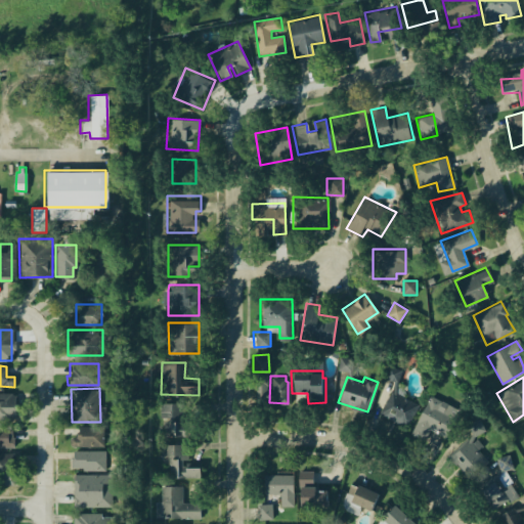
[(389,388),(377,411),(406,427),(419,403),(389,388)]
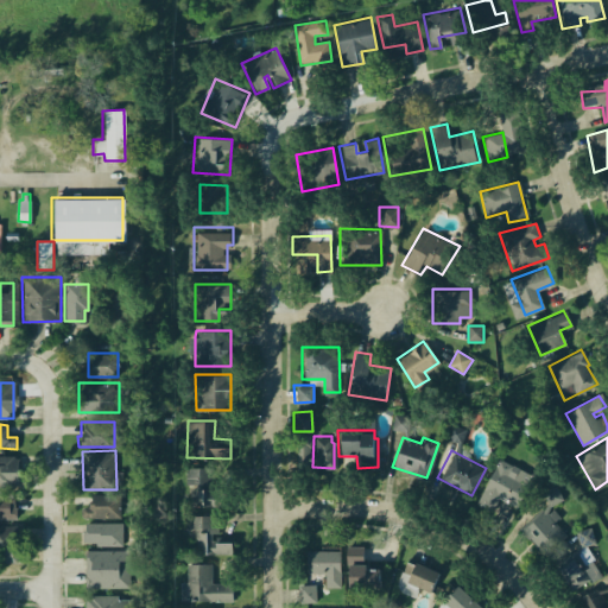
[(0,453),(13,454),(13,491),(0,489),(0,453)]
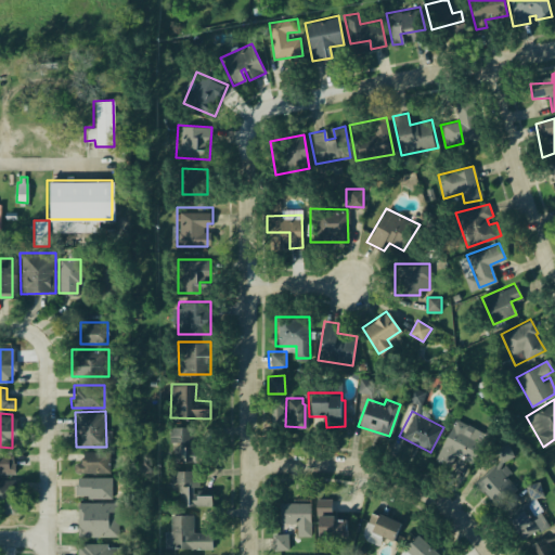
[(454,418),(440,449),(470,465),(486,433),(454,418)]
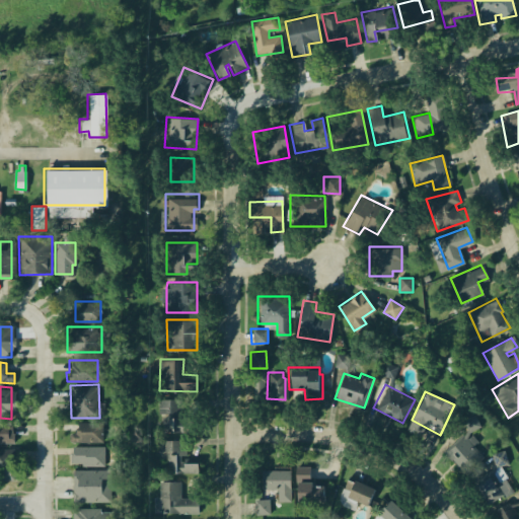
[(157,398),(157,432),(192,431),(192,415),(180,415),(180,398),(157,398)]
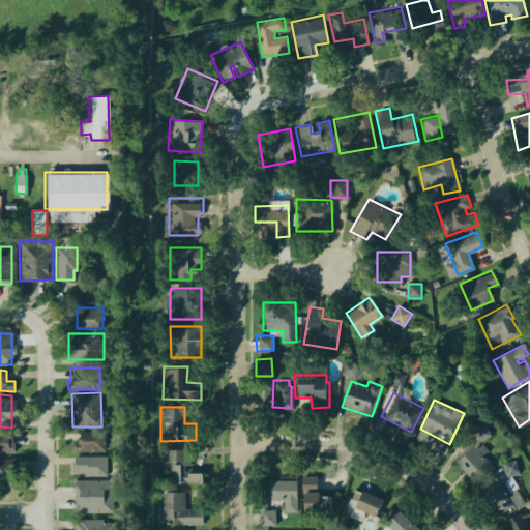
[(449,460),(472,486),(495,467),(484,454),(489,451),(480,442),(479,439),(490,434),(482,420),(469,427),(475,438),(473,443),(471,442),(449,460)]
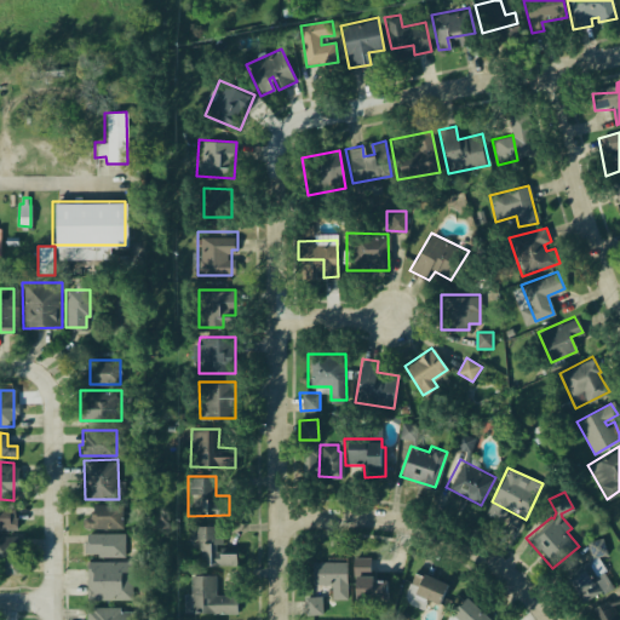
[(91,504),(91,511),(89,511),(87,527),(121,527),(121,504),(91,504)]
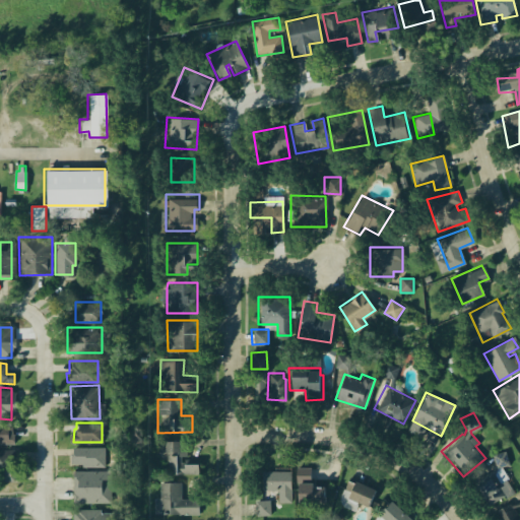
[(0,426),(10,426),(11,446),(0,446),(0,426)]
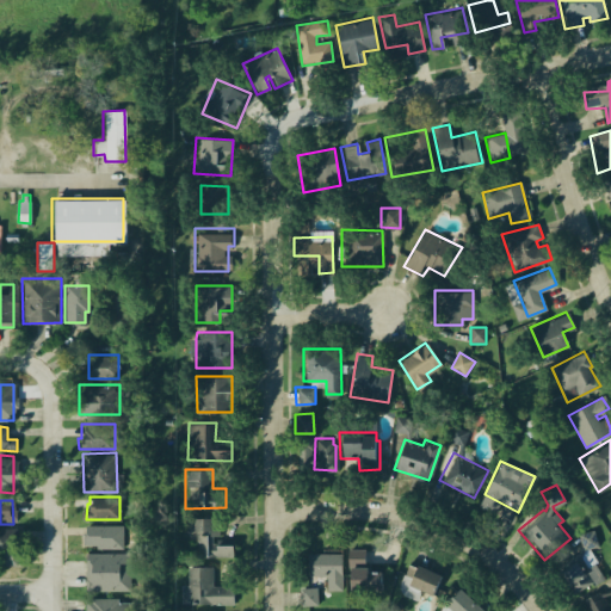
[(187,518),(187,531),(195,531),(196,557),(233,556),(233,537),(211,537),(211,535),(218,535),(218,518),(187,518)]
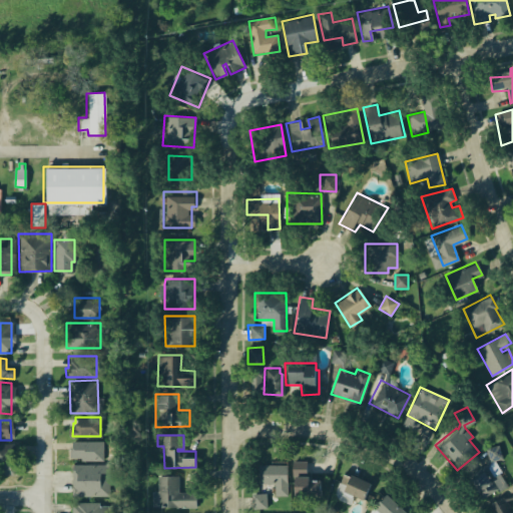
[(69,440),(69,458),(79,458),(79,460),(103,460),(103,440),(69,440)]
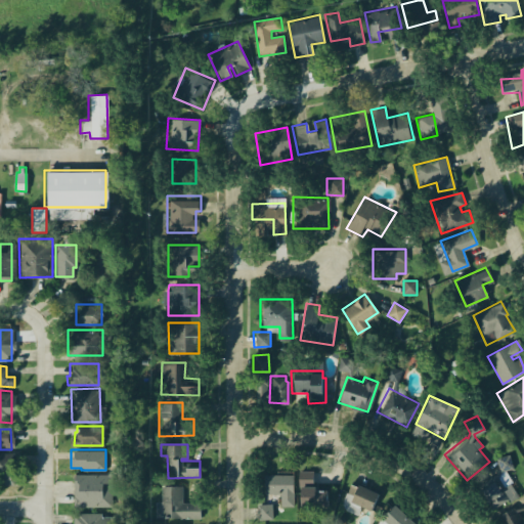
[(0,451),(13,451),(13,483),(0,483),(0,451)]
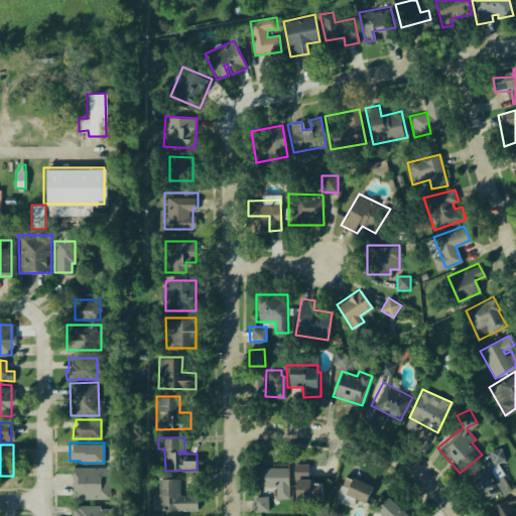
[(467,477),(486,467),(490,460),(488,450),(501,446),(505,461),(492,463),(490,470),(495,478),(504,474),(512,487),(500,494),(498,491),(482,502),(467,477)]
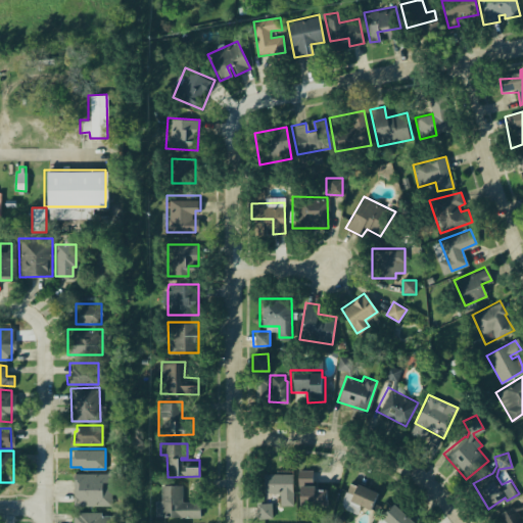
[(296,469),(296,479),(312,480),(312,469),(296,469)]
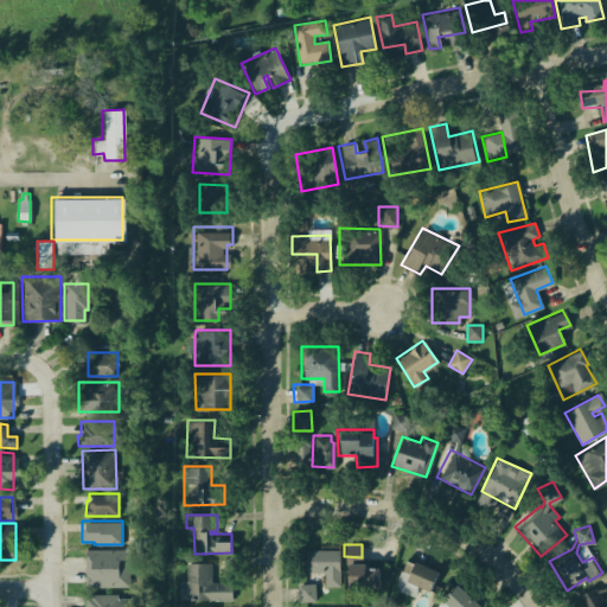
[(83,548),(83,587),(129,587),(129,548),(83,548)]
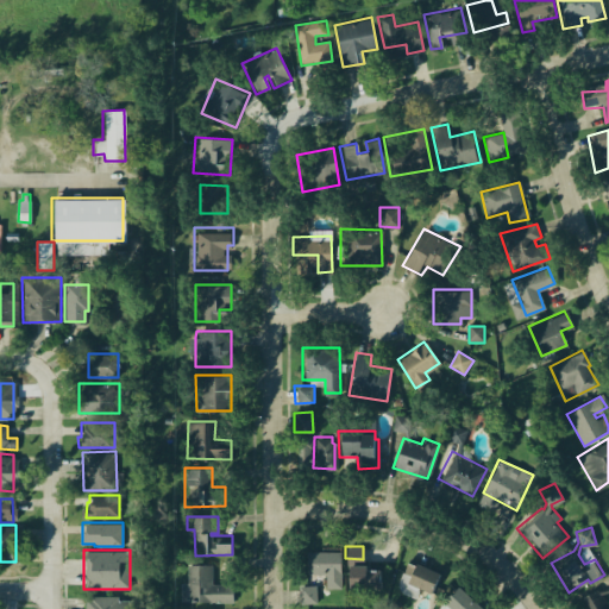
[(305,550),(340,550),(341,589),(324,589),(324,572),(305,572),(305,550)]
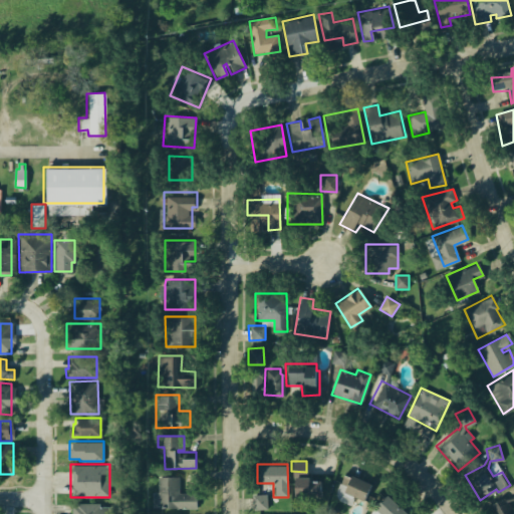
[(348,474),(341,490),(363,500),(369,482),(348,474)]
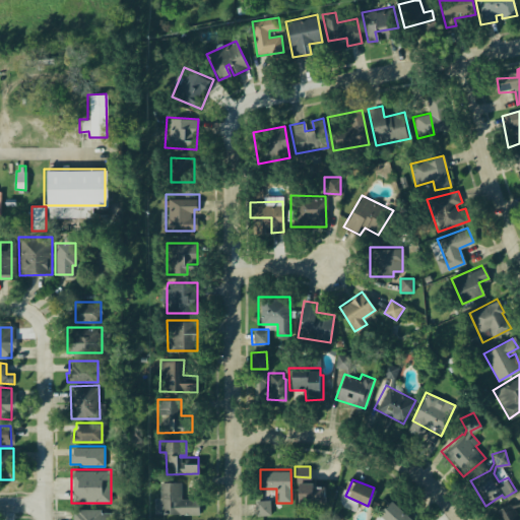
[(180,498),(180,480),(155,481),(156,513),(197,513),(197,498),(180,498)]
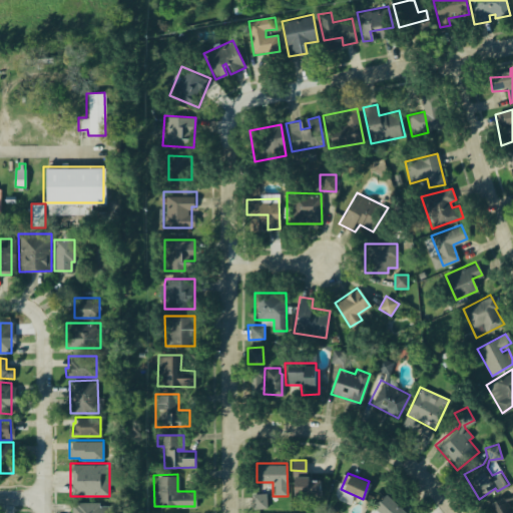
[(292,495),(292,474),(307,474),(307,478),(319,478),(319,495),(292,495)]
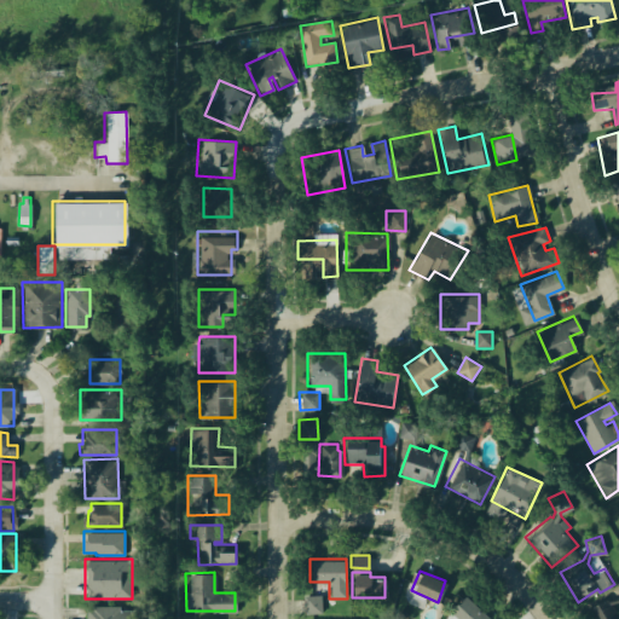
[(584,618),(578,608),(608,591),(618,611),(618,618),(584,618)]
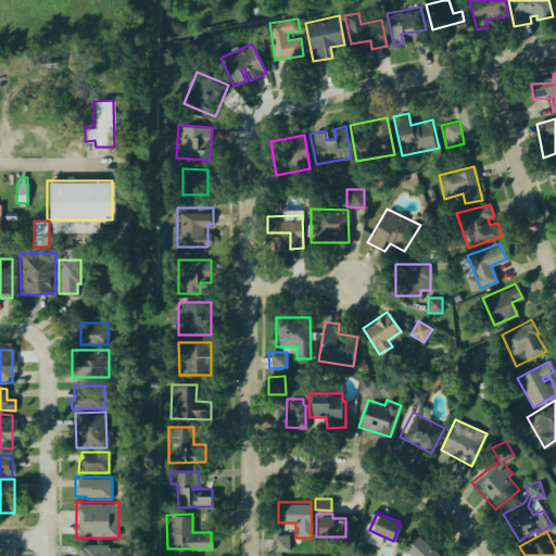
[(272,533),(272,551),(288,551),(288,533),(272,533)]
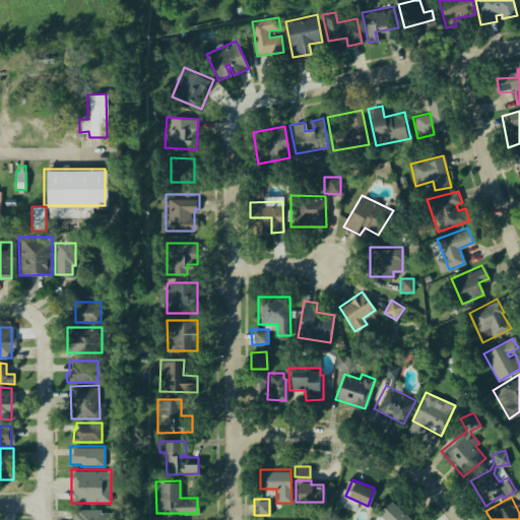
[(380,519),(405,519),(387,502),(375,515),(380,519)]
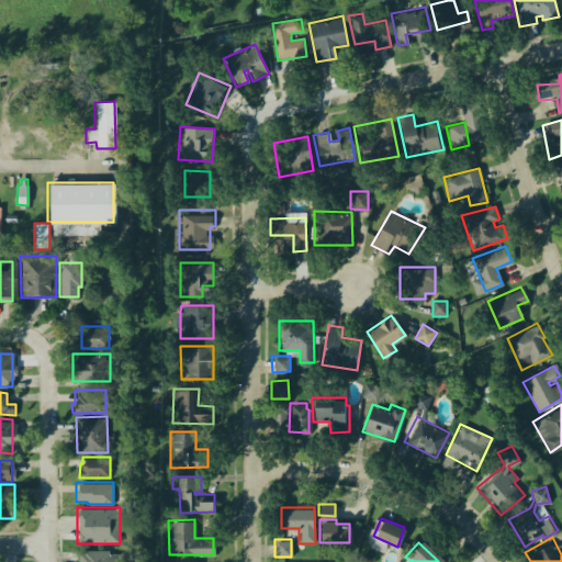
[(78,561),(79,549),(122,551),(121,561),(78,561)]
